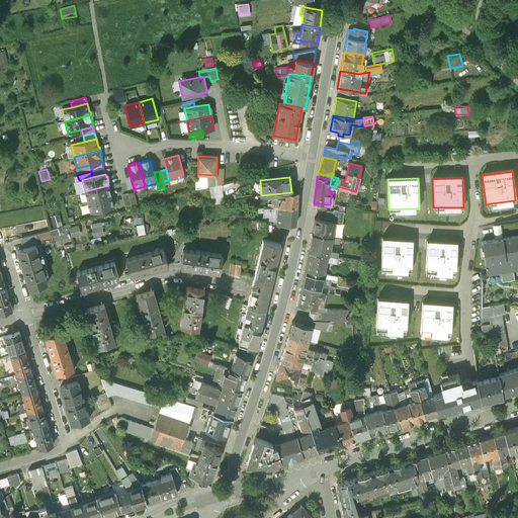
[(216,185),(208,187),(211,203),(225,201),(221,183),(216,185)]
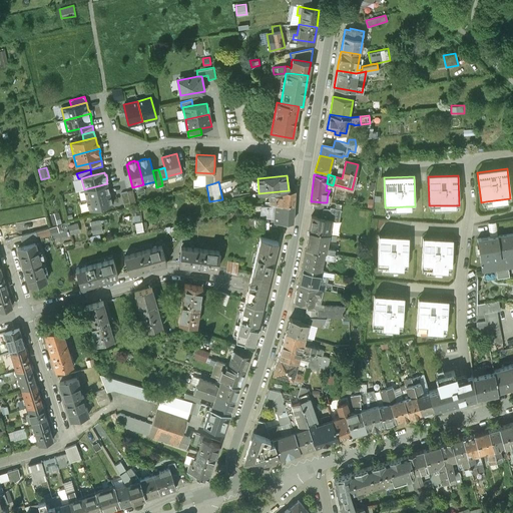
[(107,183),(84,189),(86,200),(110,194),(107,183)]
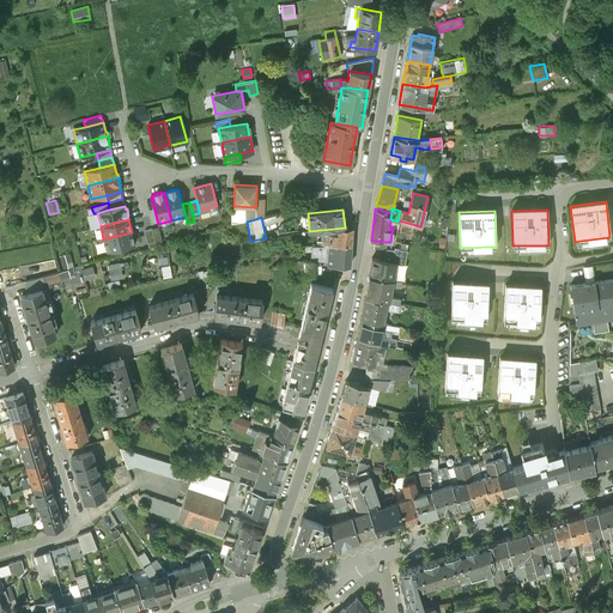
[(158,226),(151,229),(156,243),(162,242),(158,226)]
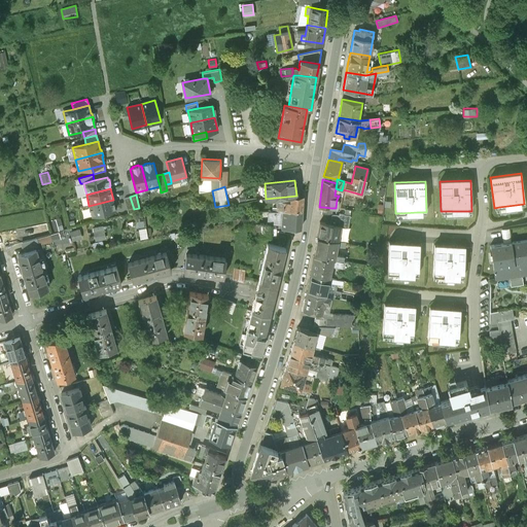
[(296,196),(276,198),(278,209),(273,208),(273,211),(283,210),(289,210),(302,210),(303,196),(296,196)]
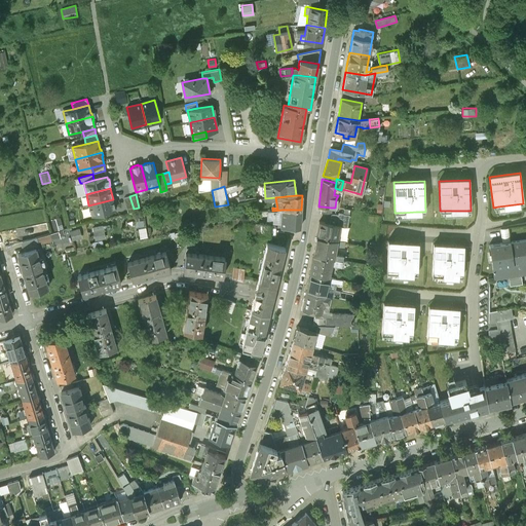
[(129,196),(123,197),(127,211),(133,209),(129,196)]
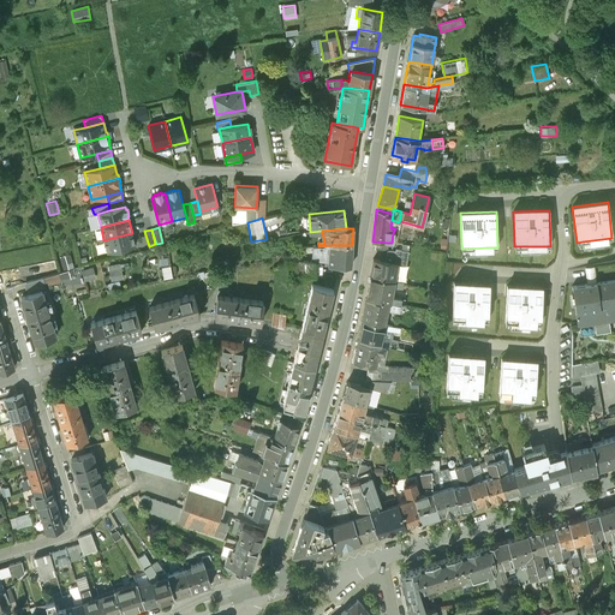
[(132,233),(103,240),(107,252),(135,245),(132,233)]
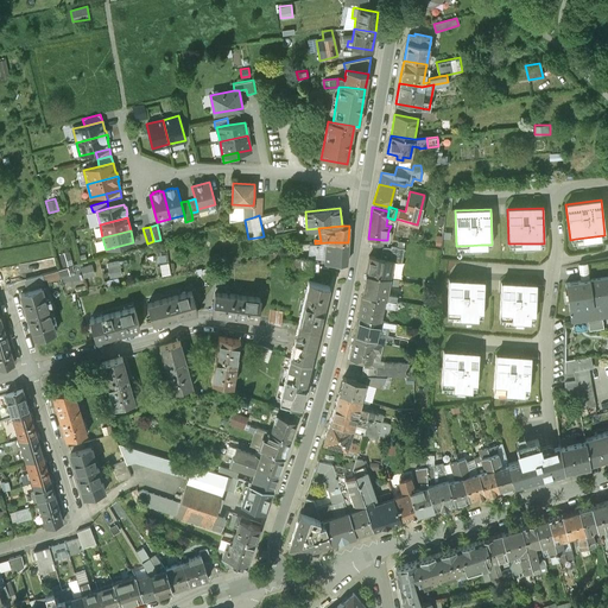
[(596,244),(595,236),(576,239),(577,246),(596,244)]
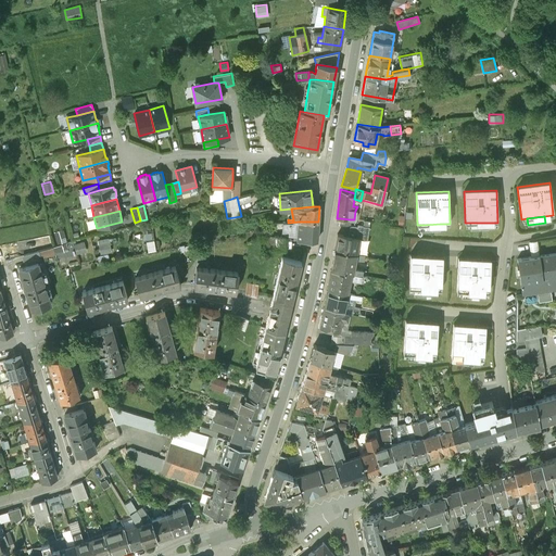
[(318,222),(305,222),(299,222),(298,241),(307,241),(317,241),(318,222)]
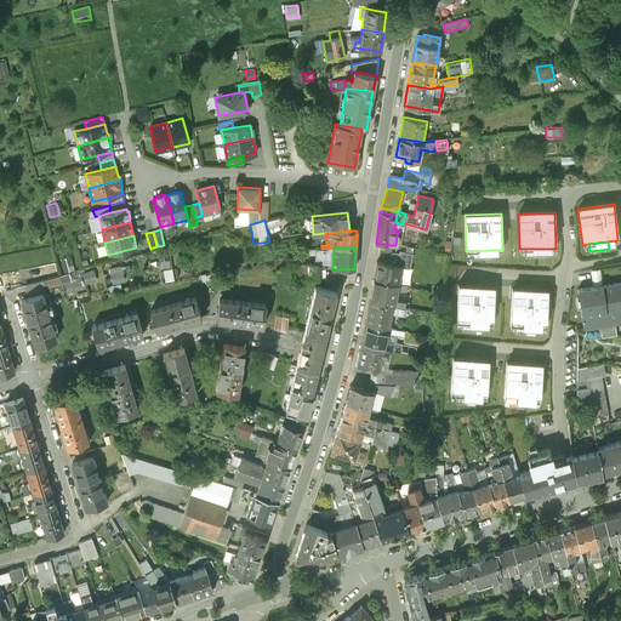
[(412,254),(399,251),(399,254),(392,252),(389,265),(400,266),(410,268),(412,254)]
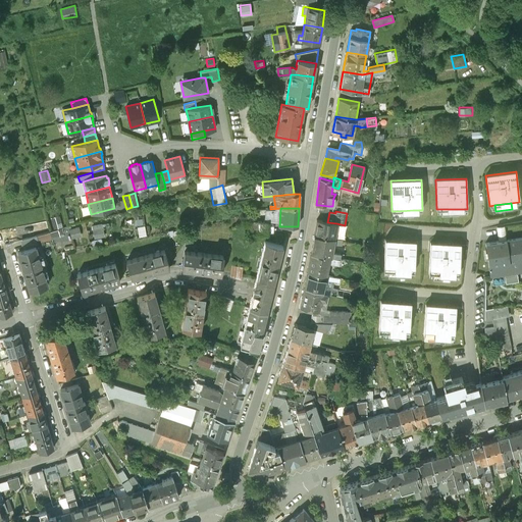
[(59,214),(50,216),(52,225),(61,222),(59,214)]
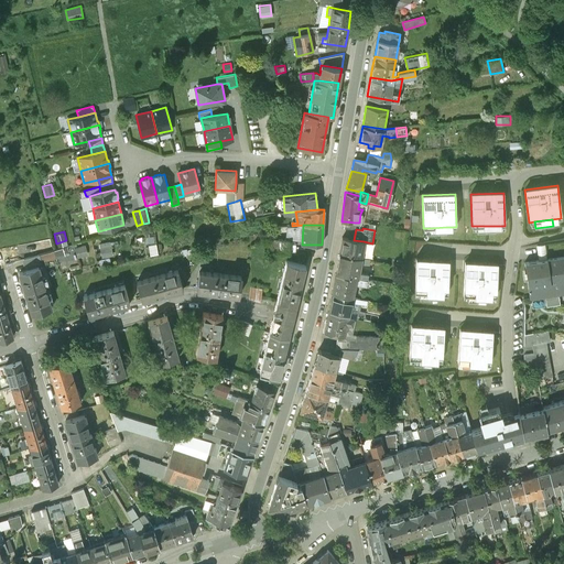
[(354,240),(343,238),(339,253),(340,253),(361,258),(364,241),(354,240)]
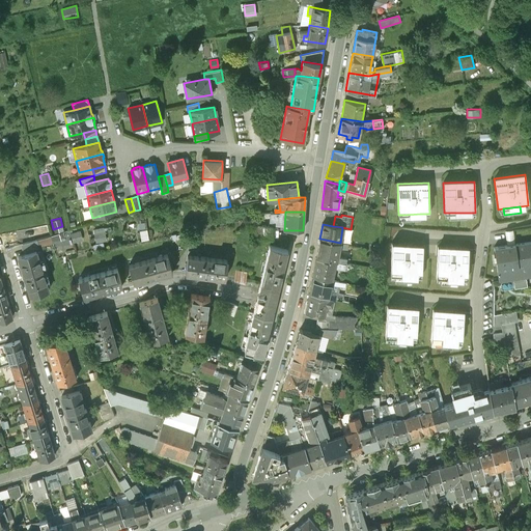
[(103,225),(92,227),(95,242),(106,240),(103,225)]
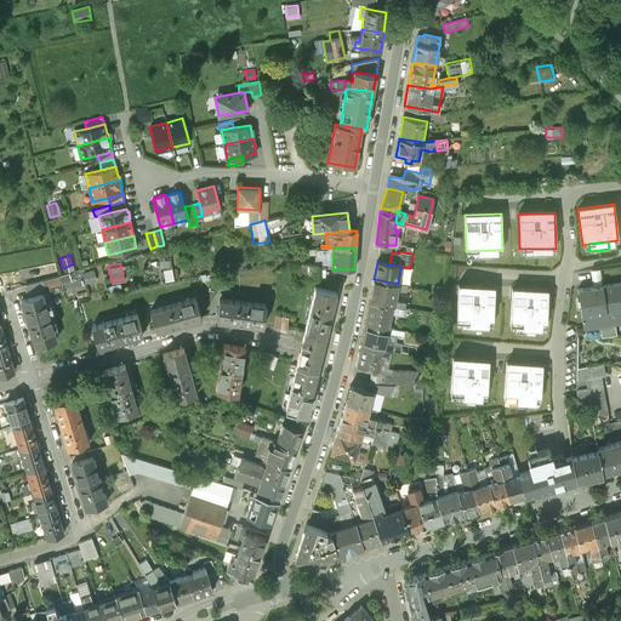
[(318,265),(297,265),(297,279),(318,278),(318,265)]
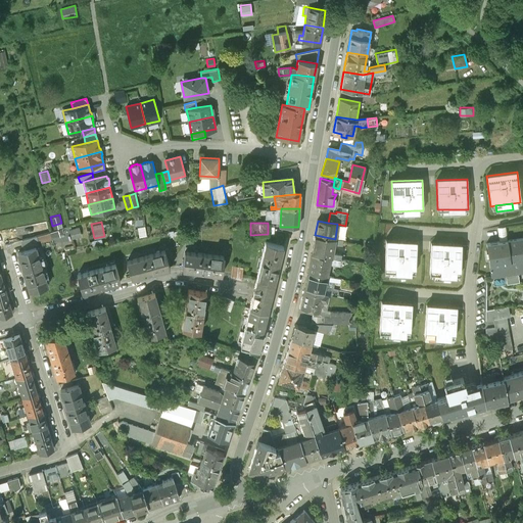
[(144,224),(136,226),(139,237),(146,236),(144,224)]
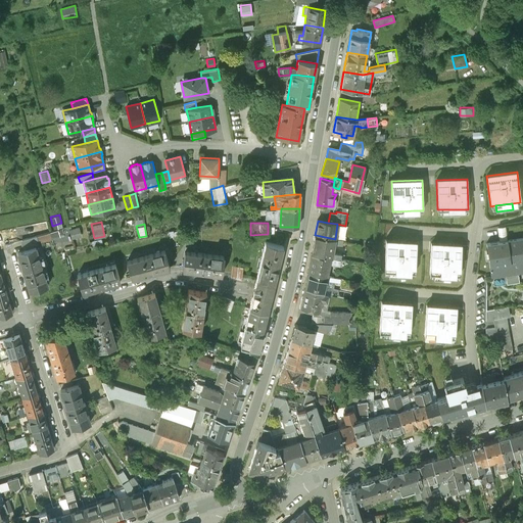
[(78,225),(67,227),(72,238),(81,235),(78,225)]
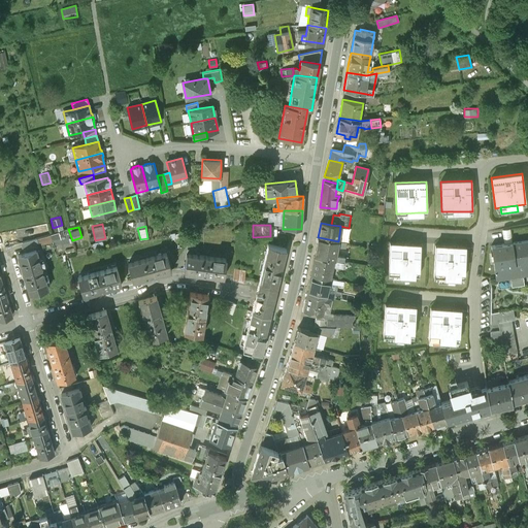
[(50,235),(36,238),(38,246),(52,242),(50,235)]
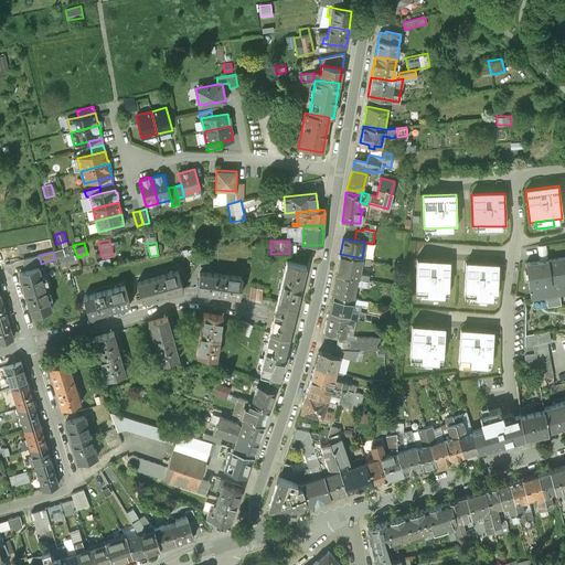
[(362,258),(341,254),(337,274),(366,279),(366,274),(359,273),(360,264),(370,265),(371,259),(362,258)]
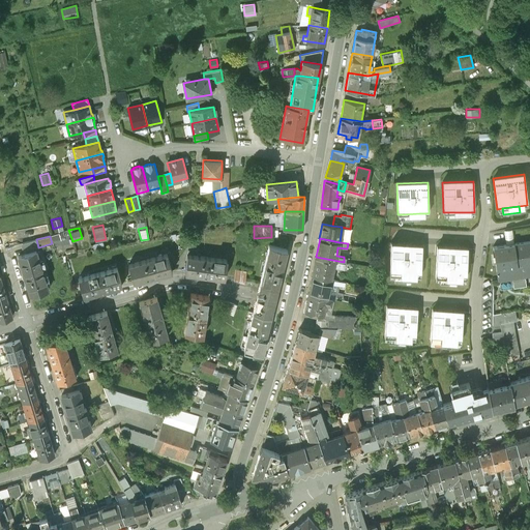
[(36,239),(22,243),(25,252),(38,247),(36,239)]
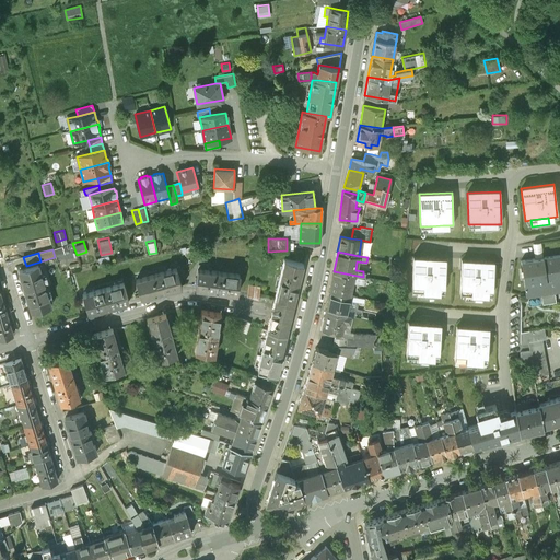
[(559,254),(543,257),(546,281),(525,283),(525,287),(524,287),(525,289),(526,296),(540,294),(541,303),(555,302),(553,292),(559,291),(559,254)]
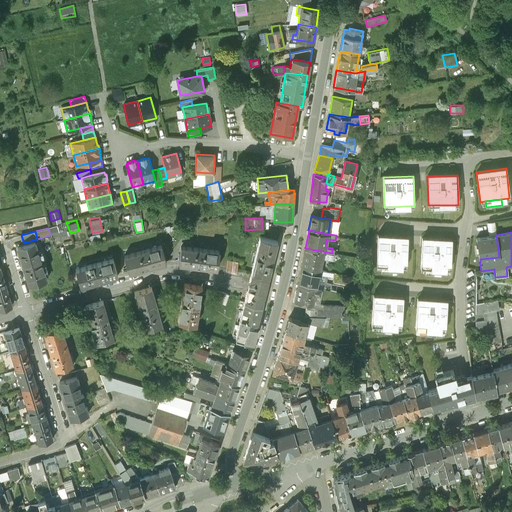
[(381,266),(397,266),(406,267),(408,237),(378,235),(376,265),(381,266)]
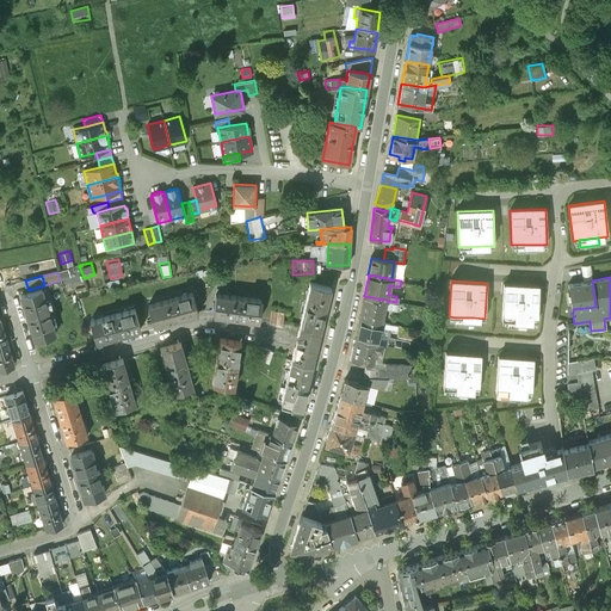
[(596,307),(592,281),(569,284),(573,309),(596,307)]
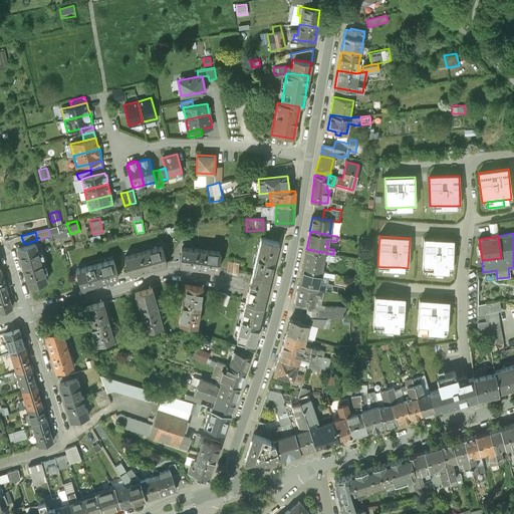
[(278,242),(261,238),(252,275),(269,279),(278,242)]
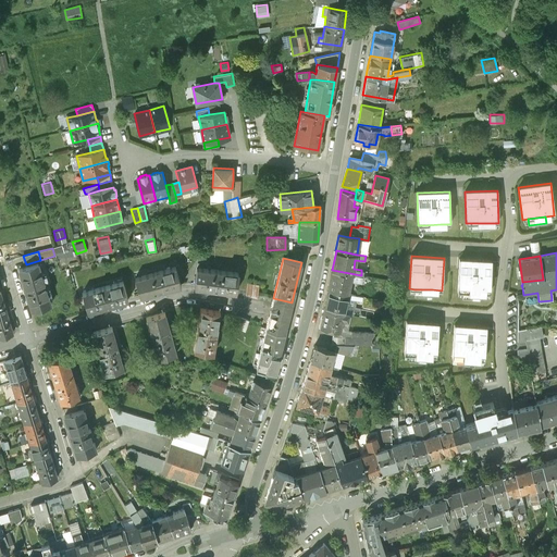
[(462,292),(480,293),(490,293),(492,260),(459,259),(457,292),(462,292)]
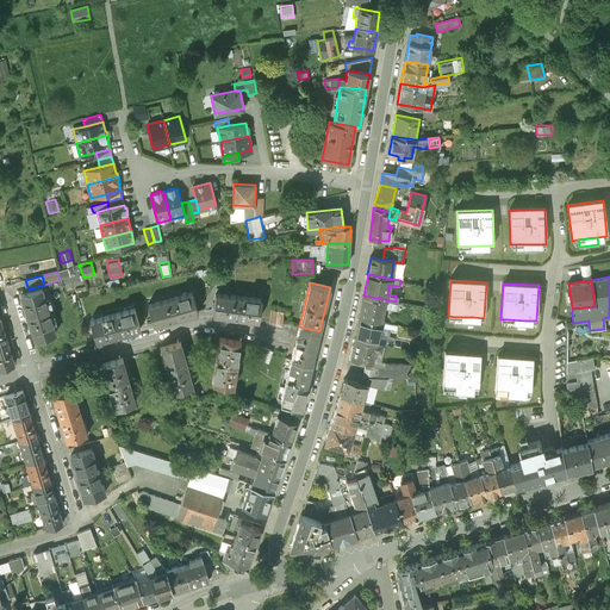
[(42,287),(20,293),(35,338),(55,332),(42,287)]
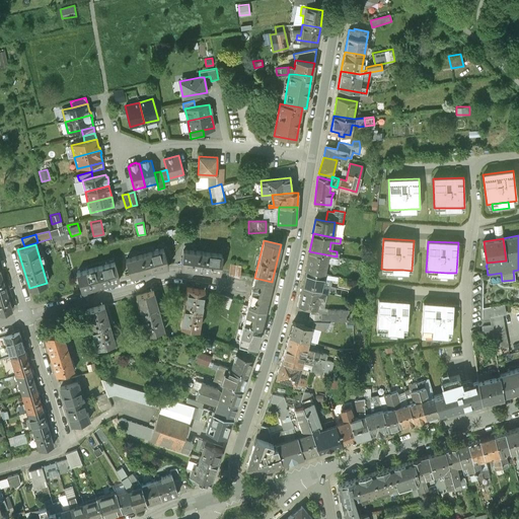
[(163,247),(125,258),(130,276),(168,266),(163,247)]
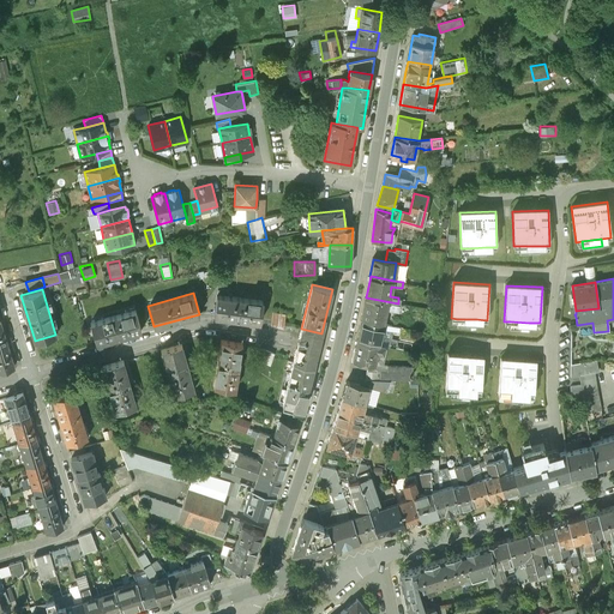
[(263,301),(216,295),(214,315),(260,321),(263,301)]
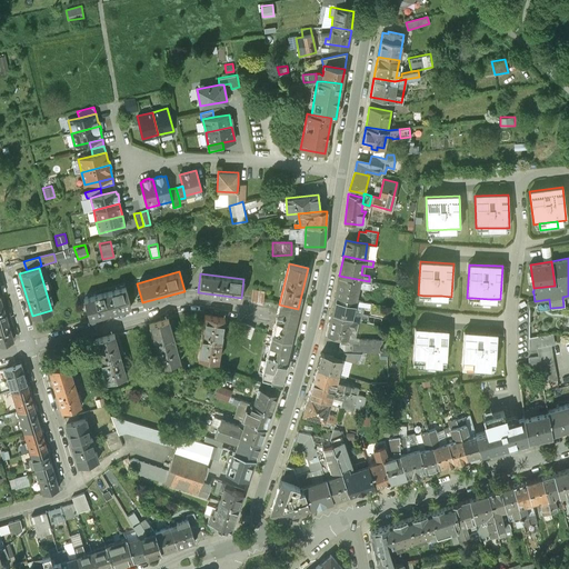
[(369,281),(339,276),(336,296),(355,300),(357,286),(368,287),(369,281)]
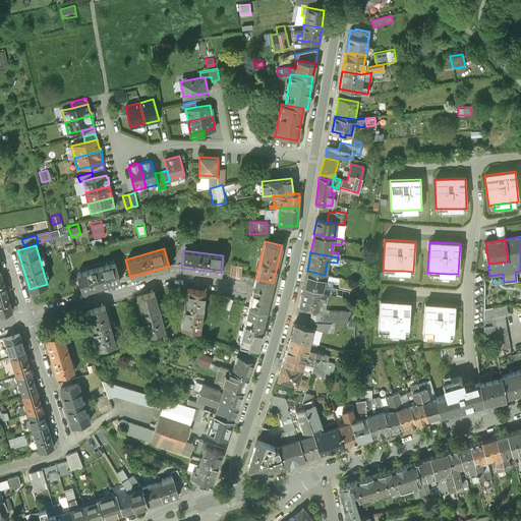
[(114,263),(76,274),(81,291),(119,281),(114,263)]
